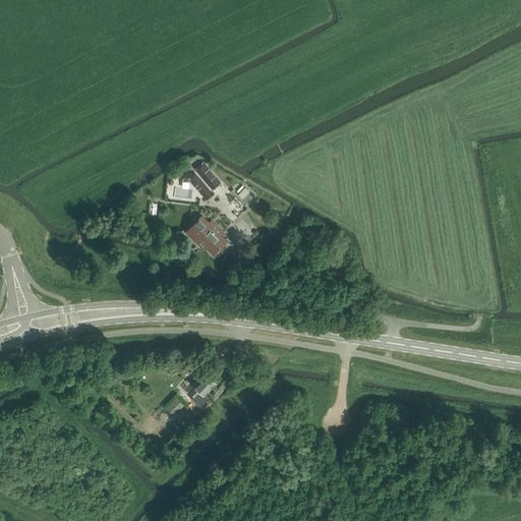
[(213,190),(222,182),(204,161),(194,169),(213,190)]
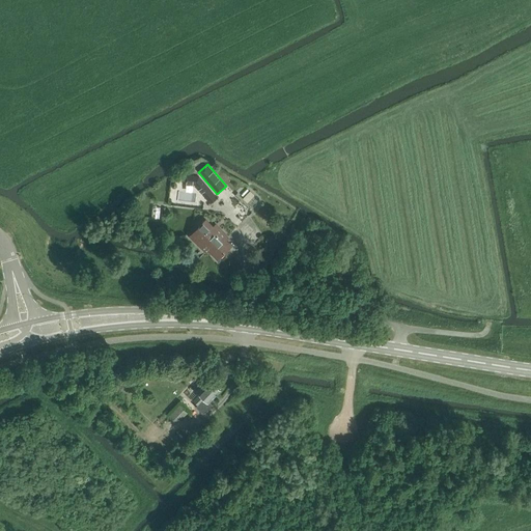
[(195,186),(201,193),(212,204),(218,199),(208,188),(199,177),(186,175),(185,184),(195,186)]
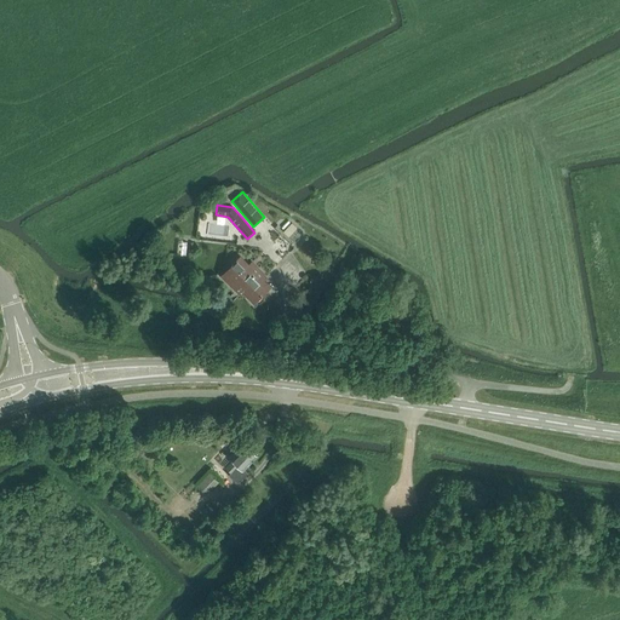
[(257,299),(268,290),(260,282),(267,276),(253,263),(247,269),(237,259),(222,276),(236,290),(242,285),(257,299)]
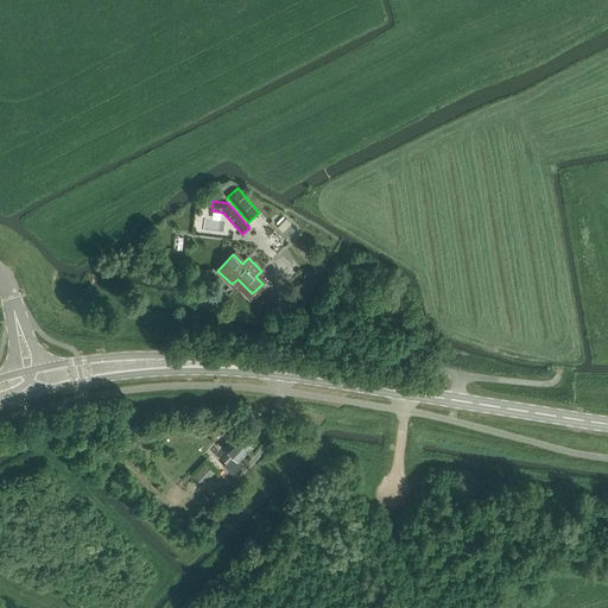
[(222,458),(227,463),(225,466),(233,474),(242,463),(239,460),(253,445),(241,435),(227,449),(229,451),(222,458)]
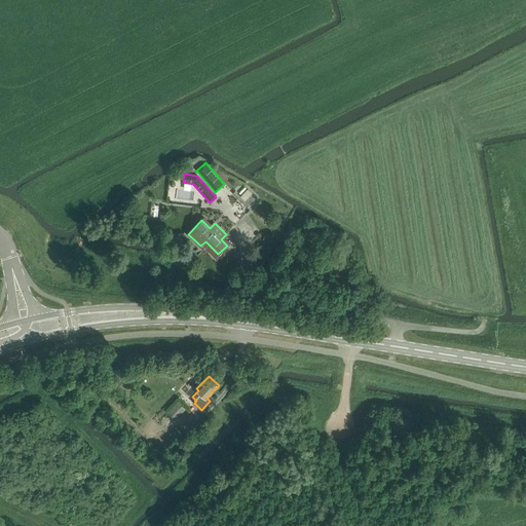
[(175,419),(185,409),(179,403),(168,413),(175,419)]
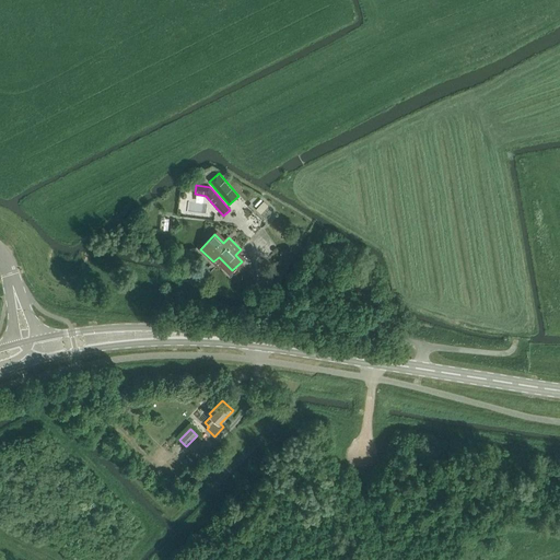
[(159,465),(168,455),(163,450),(153,459),(159,465)]
